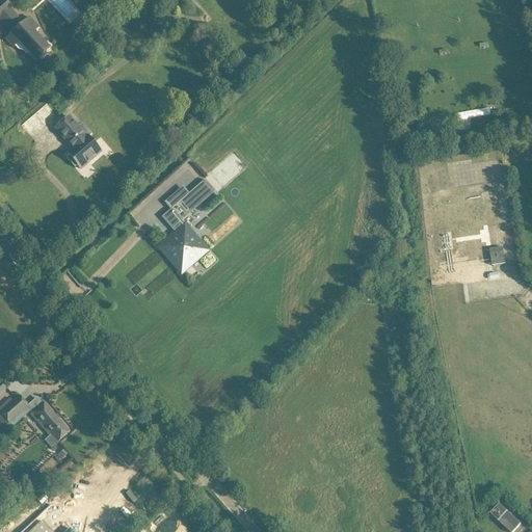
[(2,0),(0,0),(0,19),(10,9),(2,0)]
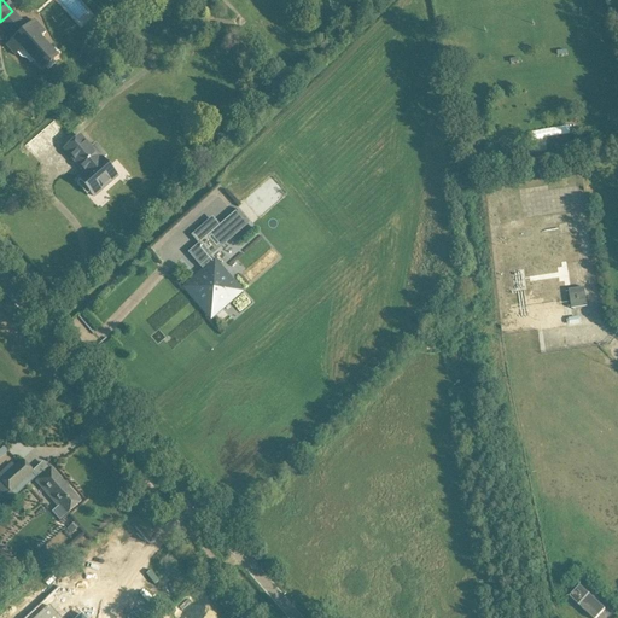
[(35,19),(6,46),(15,56),(22,50),(42,73),(46,69),(48,70),(60,59),(41,38),(46,33),(35,19)]
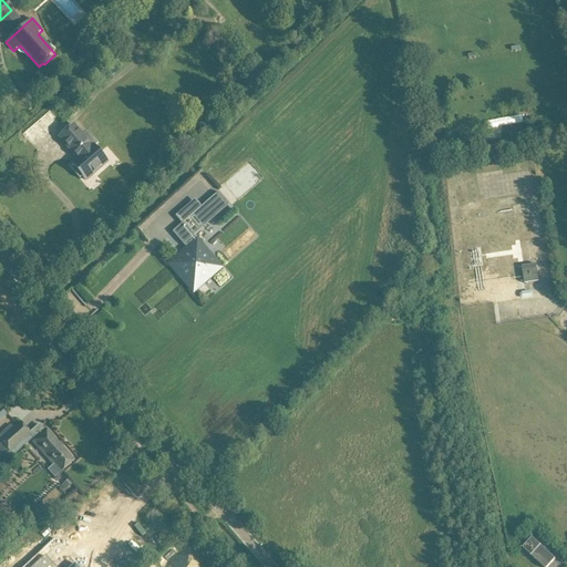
[(138,49),(131,39),(121,47),(129,57),(138,49)]
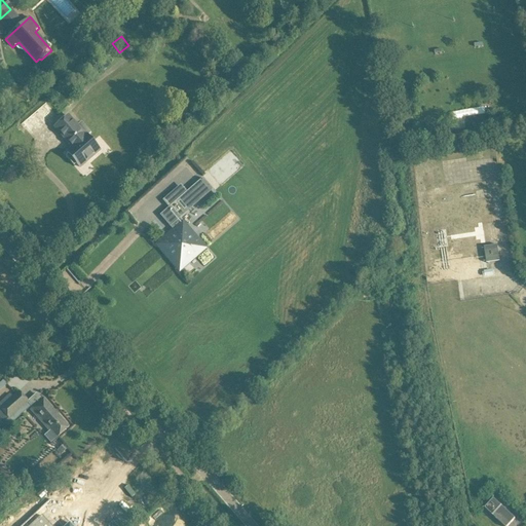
[(463,117),(484,114),(482,107),(452,112),(455,130),(465,128),(463,117)]
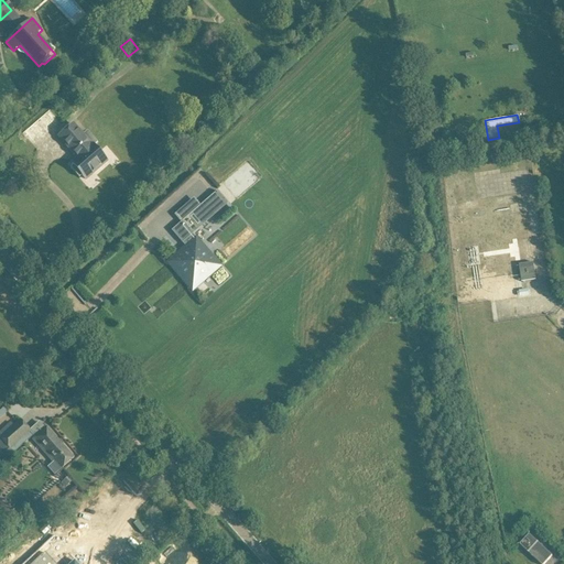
[(86,180),(94,172),(107,161),(93,145),(91,147),(73,125),(58,137),(78,159),(72,164),(86,180)]
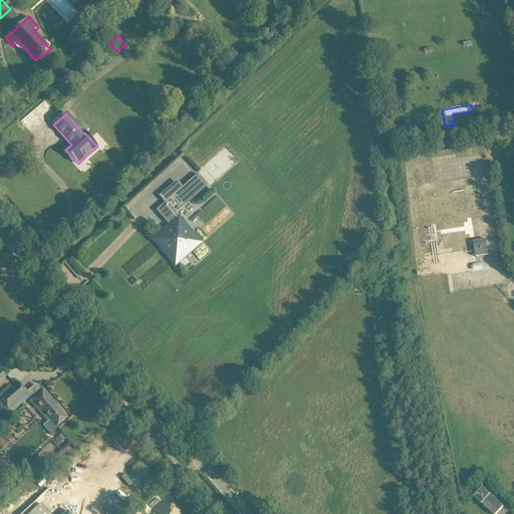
[(175,264),(183,257),(200,241),(194,234),(191,236),(184,228),(187,226),(176,213),(208,186),(198,174),(156,210),(170,226),(154,240),(162,248),(163,247),(169,254),(168,255),(175,264)]
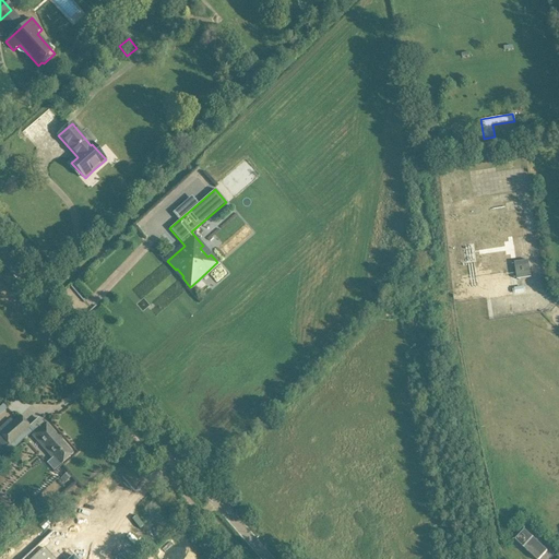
[(532,276),(528,260),(514,262),(516,278),(532,276)]
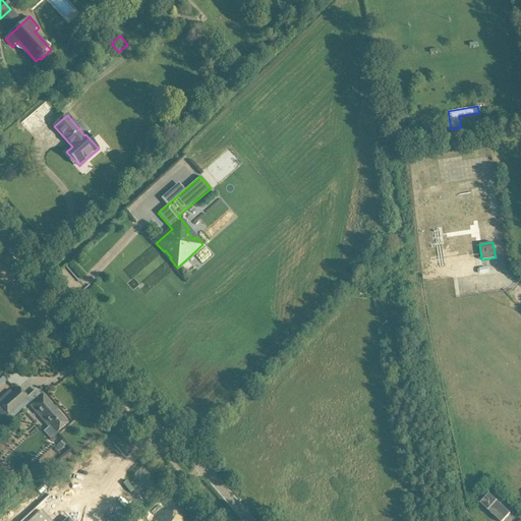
[(0,405),(9,415),(26,399),(27,398),(19,388),(0,404),(0,405)]
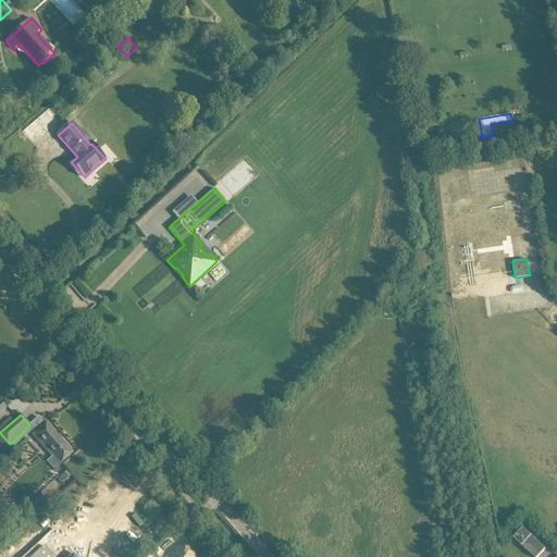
[(61,463),(73,453),(46,421),(32,434),(52,457),(53,455),(61,463)]
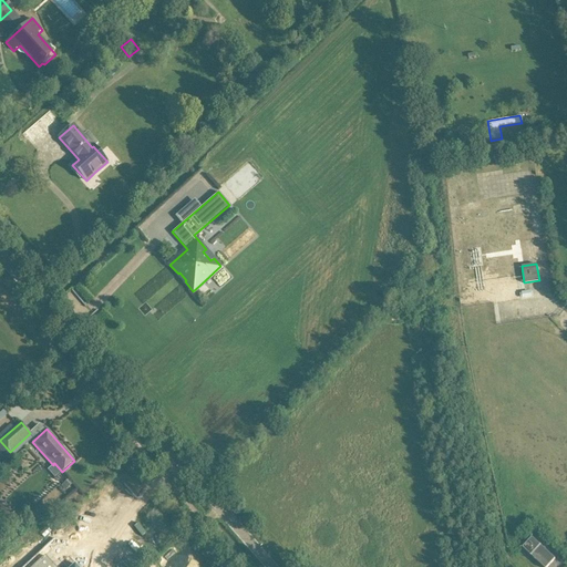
[(64,490),(73,483),(70,477),(61,485),(64,490)]
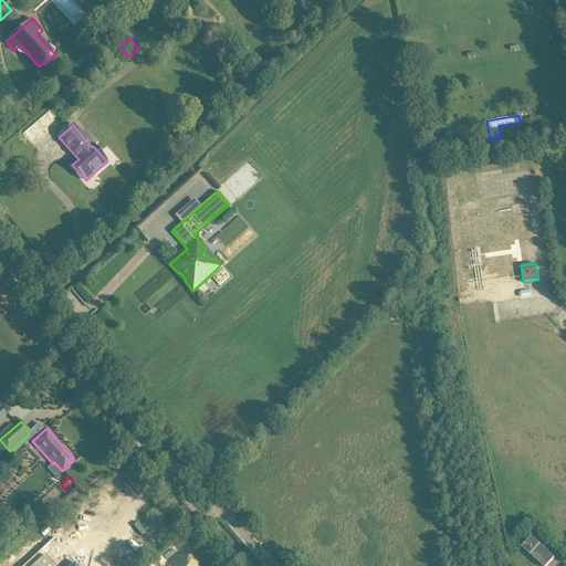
[(63,524),(56,517),(51,523),(58,528),(63,524)]
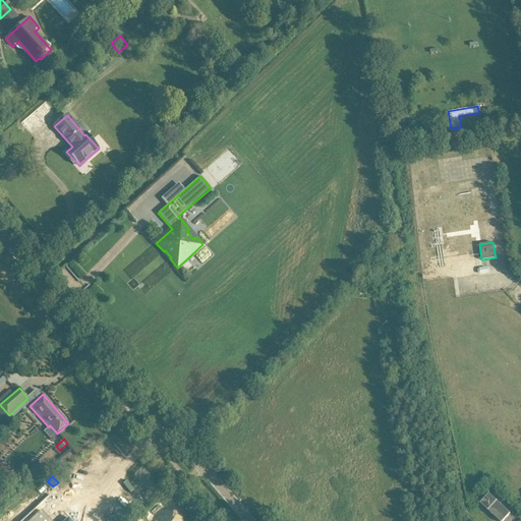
[(47,488),(43,483),(37,489),(41,495),(47,488)]
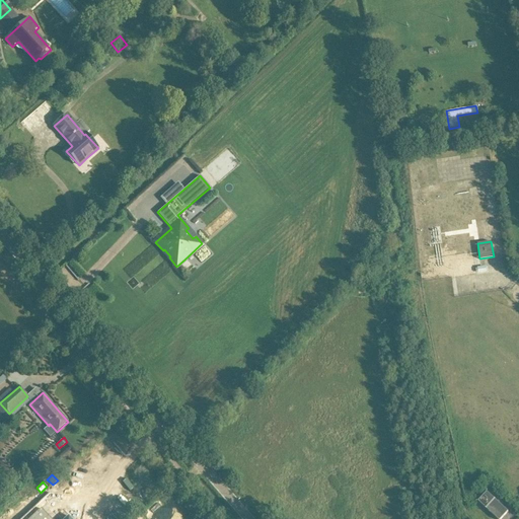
[(487,492),(478,502),(497,518),(501,518),(508,512),(487,492)]
